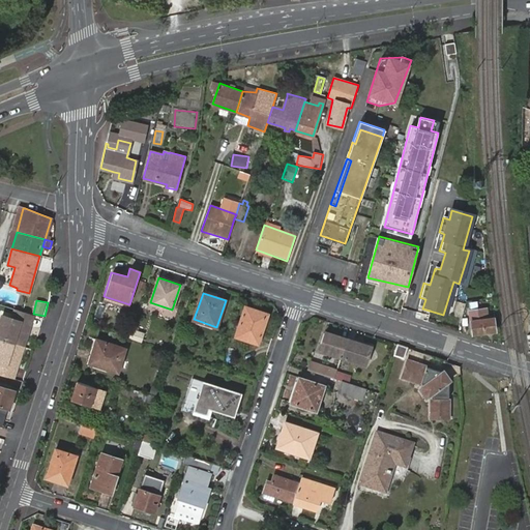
[(245,306),(236,337),(258,345),(261,335),(259,334),(265,317),(254,313),(255,310),(245,306)]
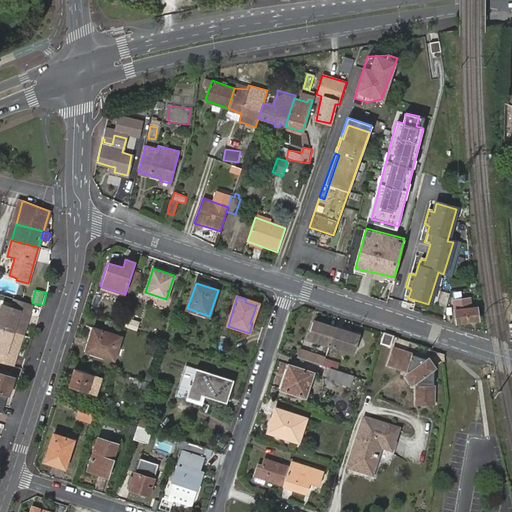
[(470,297),(453,300),(454,310),(456,322),(478,319),(476,307),(471,308),(470,297)]
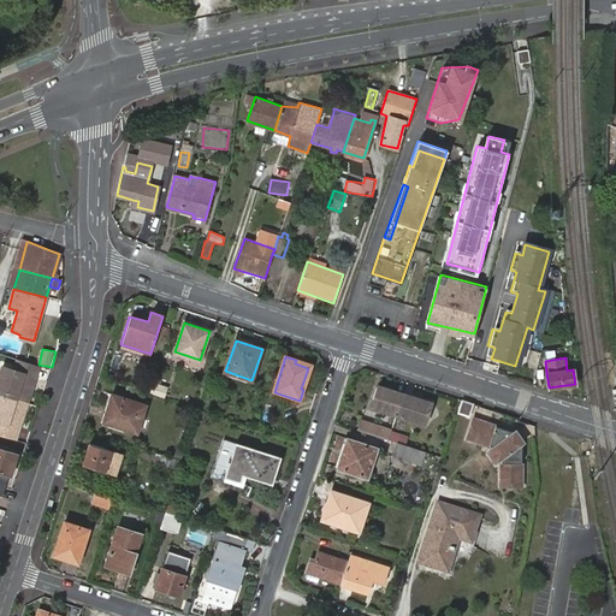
[(31,377),(35,365),(19,360),(16,372),(4,368),(0,381),(0,422),(0,424),(0,425),(0,436),(6,438),(12,440),(16,428),(19,427),(33,379),(31,377)]
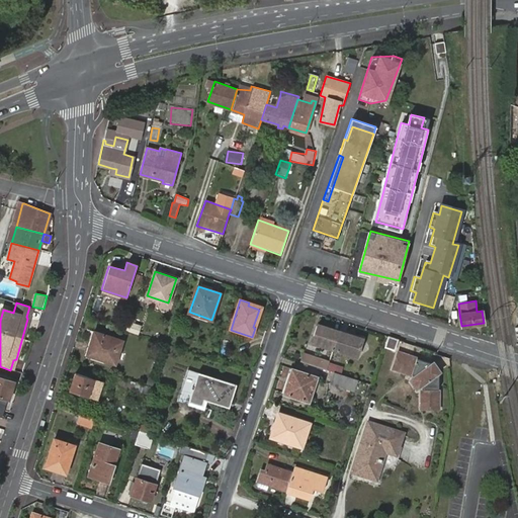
[(131,323),(127,331),(140,335),(143,327),(131,323)]
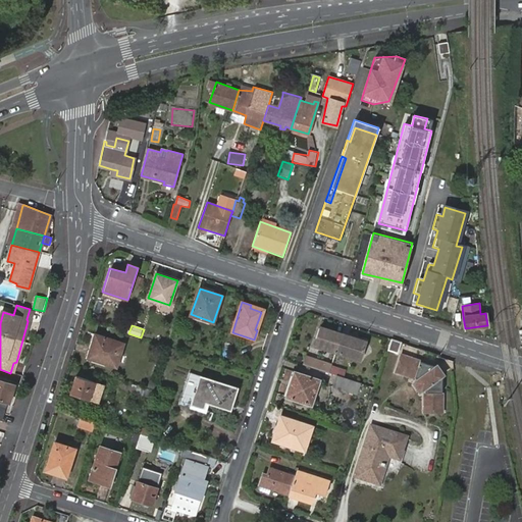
[(336,353),(342,334),(321,327),(315,346),(336,353)]
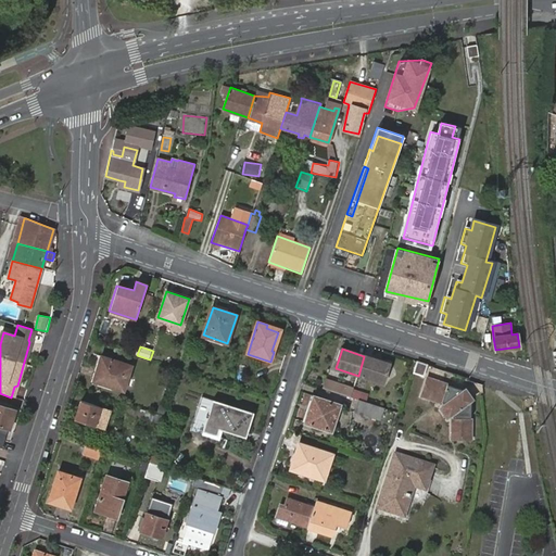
[(101,356),(93,381),(125,391),(133,366),(101,356)]
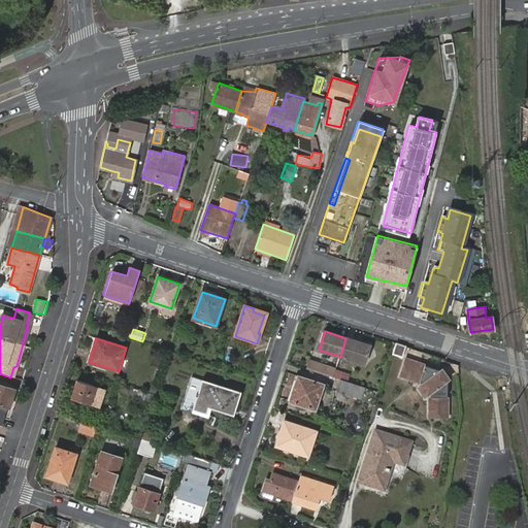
[(369,347),(345,338),(340,357),(363,364),(369,347)]
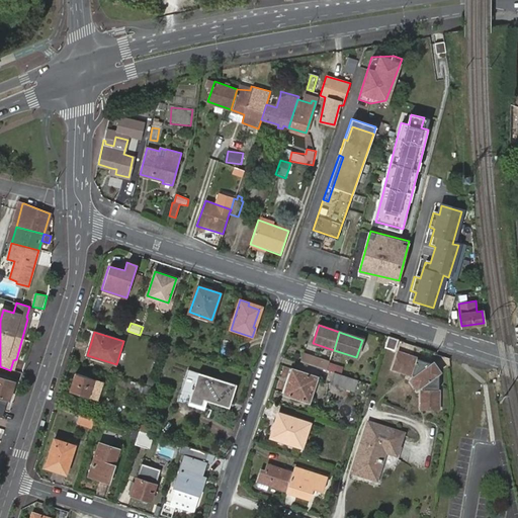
[(399,341),(390,338),(386,349),(395,351),(399,341)]
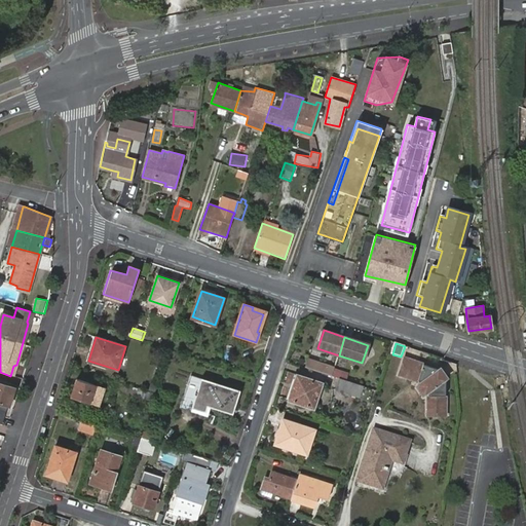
[(332,376),(335,368),(306,358),(304,368),(332,376)]
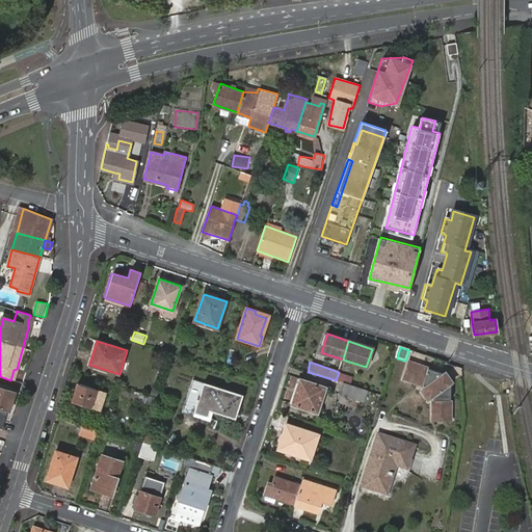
[(442,373),(406,363),(401,380),(423,388),(430,400),(429,423),(451,422),(451,384),(442,373)]
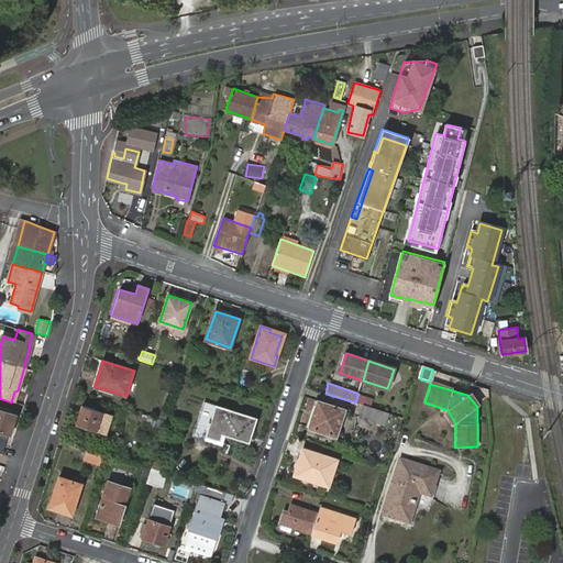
[(360,394),(357,401),(372,406),(374,398),(360,394)]
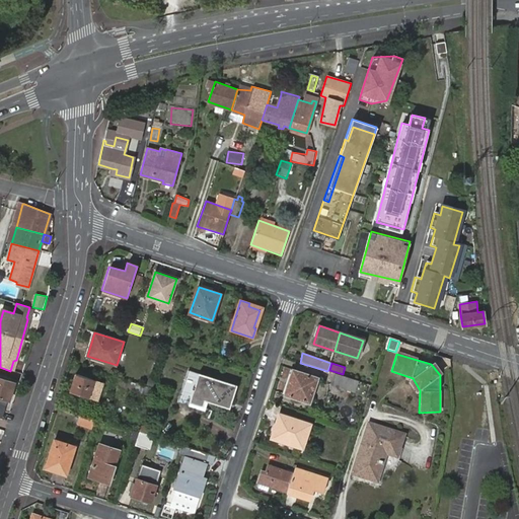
[(293,371),(285,395),(308,402),(316,379),(293,371)]
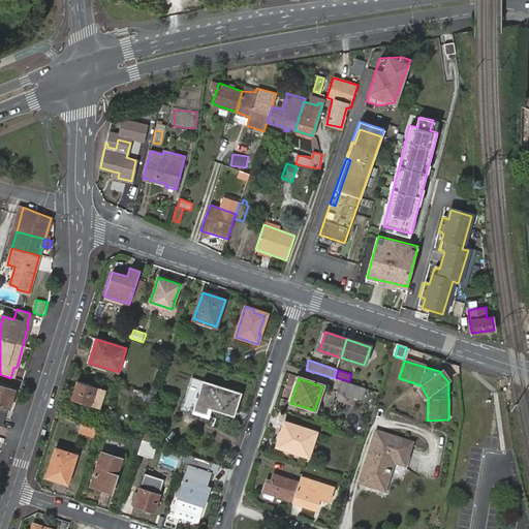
[(78,381),(72,400),(90,405),(96,387),(78,381)]
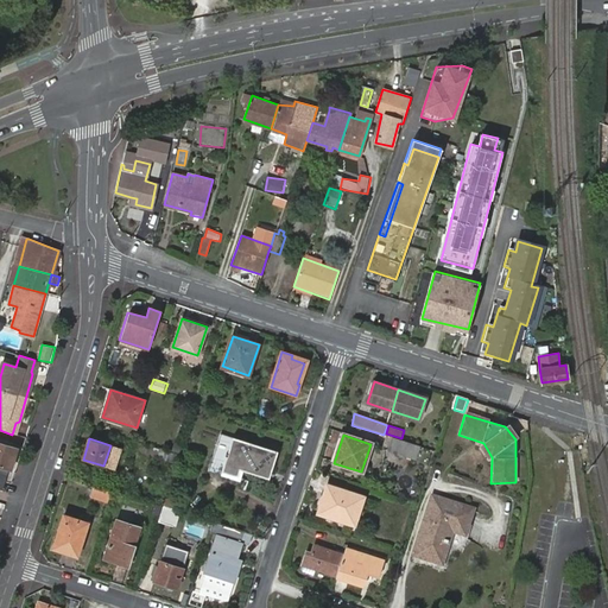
[(227,456),(223,467),(238,472),(239,469),(242,470),(248,472),(251,464),(271,470),(277,453),(233,438),(229,451),(227,451),(225,456),(227,456)]
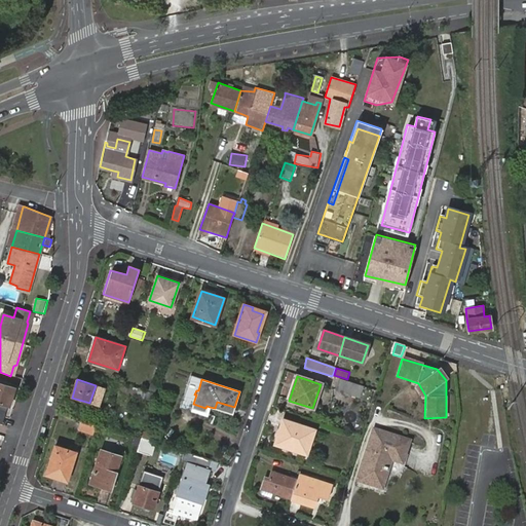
[(363,386),(338,379),(335,389),(360,398),(363,386)]
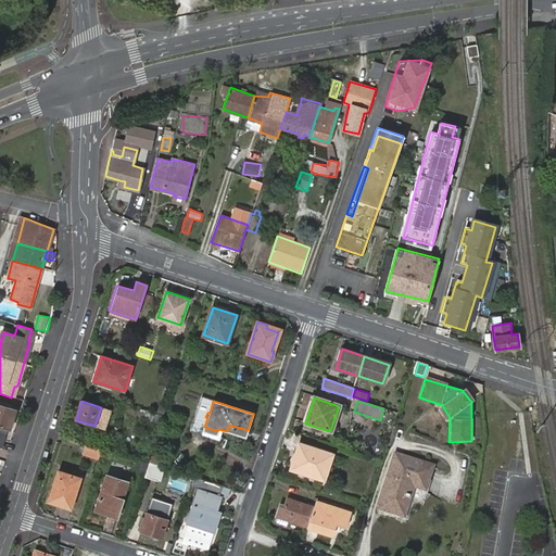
[(0,439),(3,441),(9,428),(11,418),(8,417),(11,409),(0,405),(0,439)]
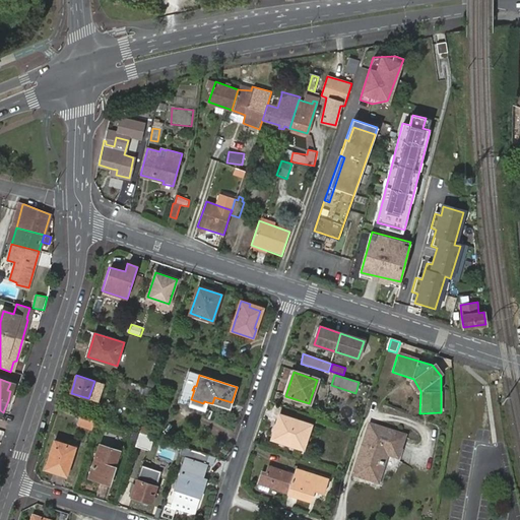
[(106,385),(94,381),(88,398),(100,402),(106,385)]
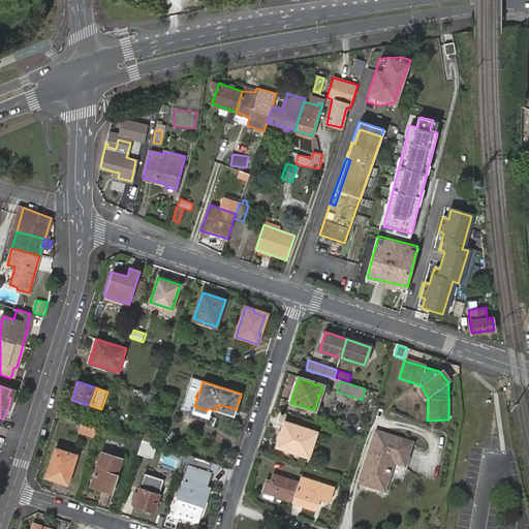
[(157,396),(141,391),(138,398),(154,403),(157,396)]
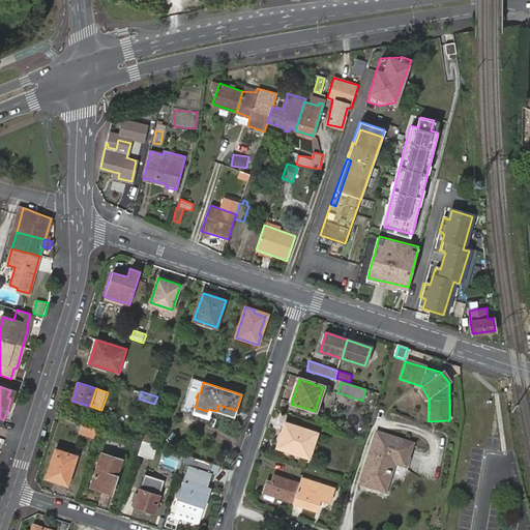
[(234,416),(236,410),(218,405),(216,411),(234,416)]
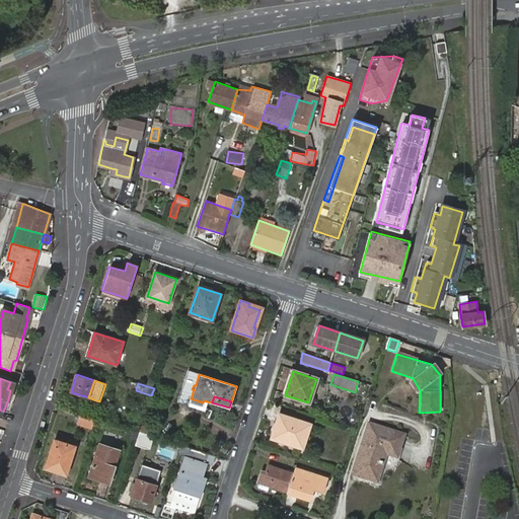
[(191,398),(189,404),(204,410),(207,401),(204,400),(203,402),(191,398)]
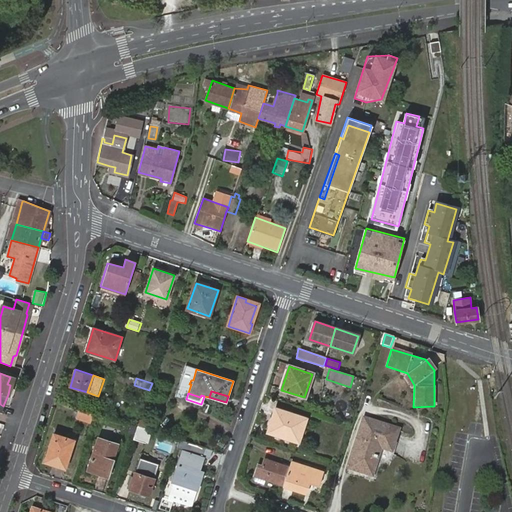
[(94,419),(96,412),(82,408),(80,415),(94,419)]
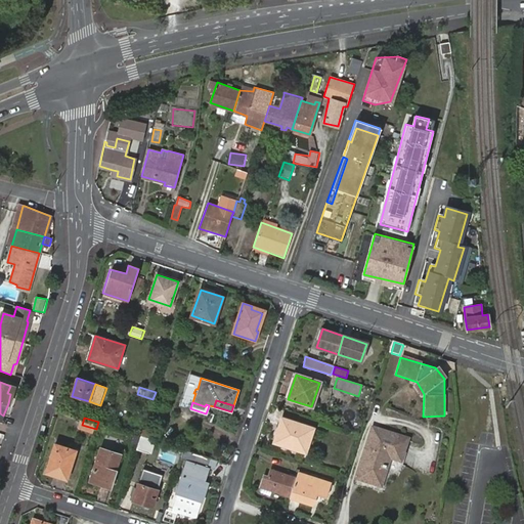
[(281,419),(274,442),(305,451),(312,428),(281,419)]
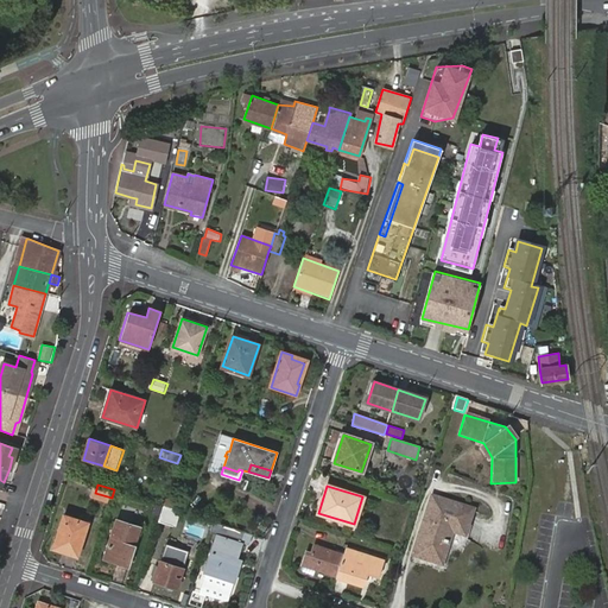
[(453,531),(464,534),(473,511),(431,496),(418,538),(424,540),(419,558),(441,565),(453,531)]
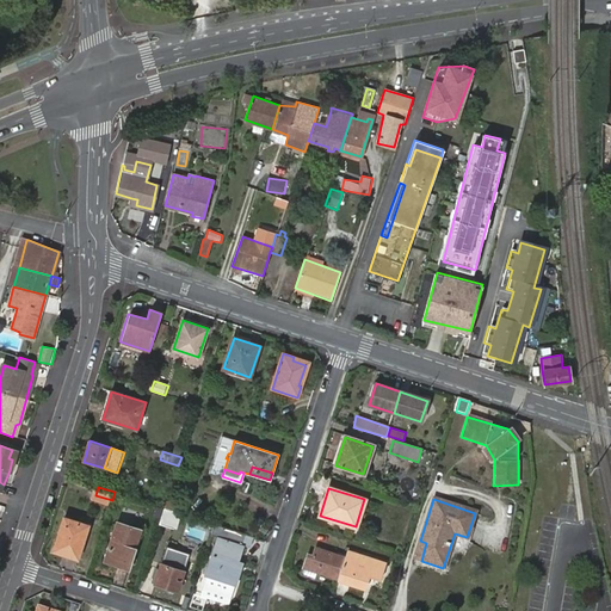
[(180,513),(165,508),(160,520),(176,525),(180,513)]
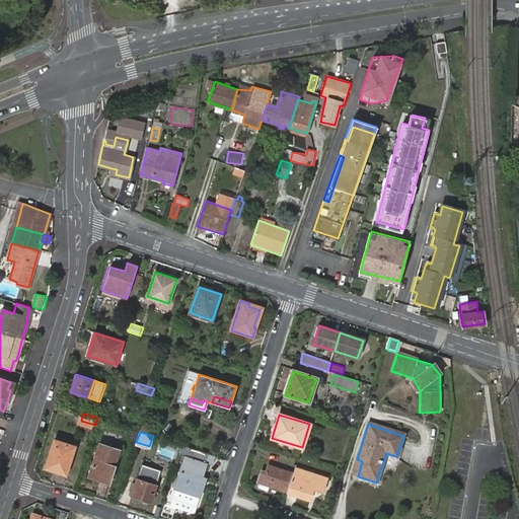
[(56,440),(50,460),(61,464),(58,472),(68,475),(77,447),(56,440)]
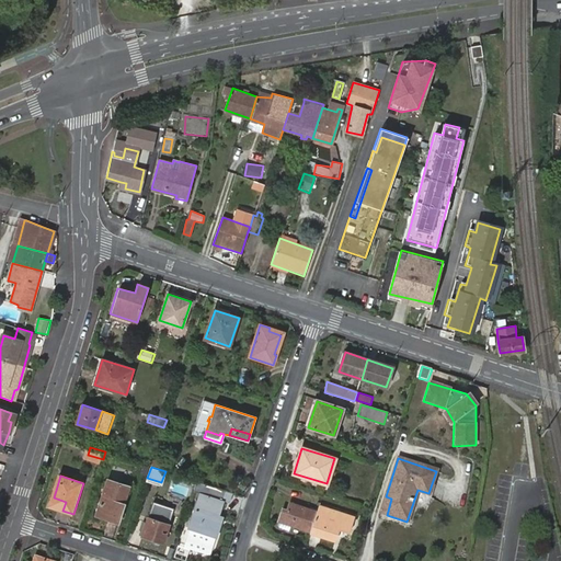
[(111,516),(118,518),(123,505),(125,505),(126,503),(124,502),(129,485),(109,479),(96,515),(110,519),(111,516)]
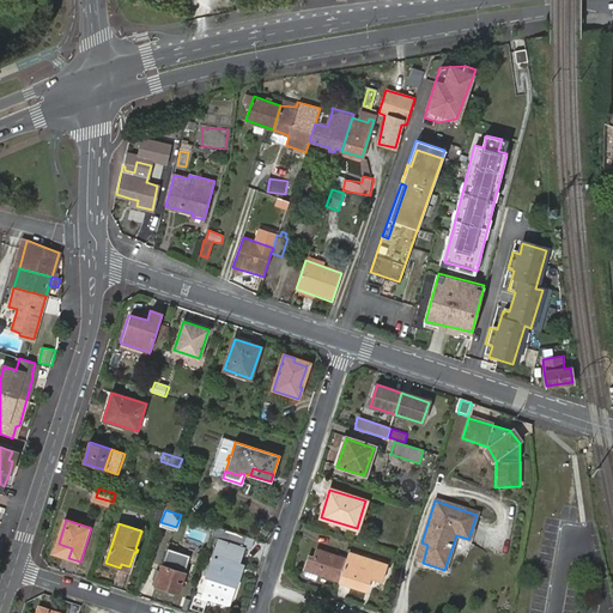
[(248,536),(223,528),(207,577),(202,595),(231,605),(237,587),(229,584),(230,578),(240,582),(242,571),(237,570),(238,564),(248,536)]
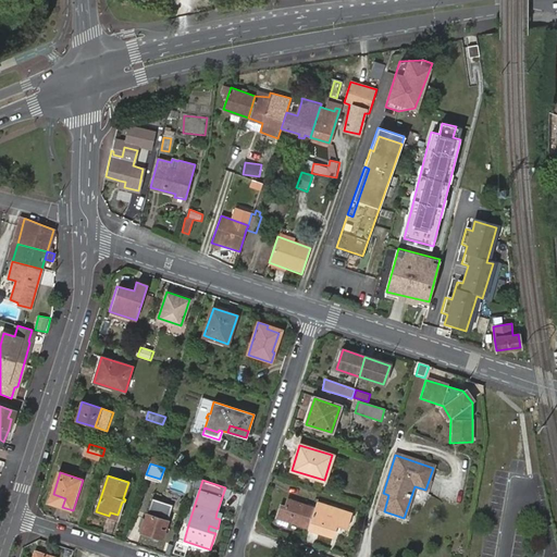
[(175,481),(173,486),(185,491),(187,484),(175,481)]
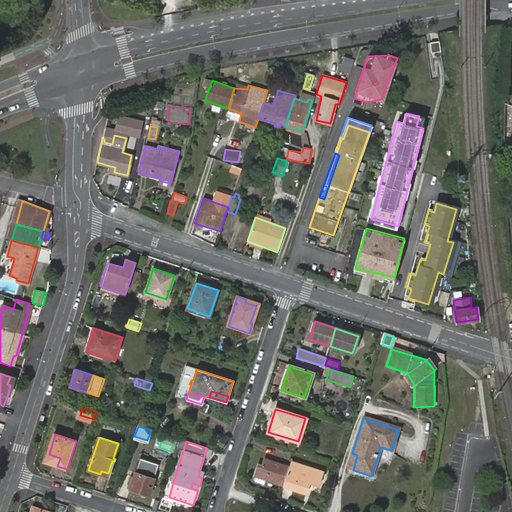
[(347,468),(353,470),(357,455),(352,453),(347,468)]
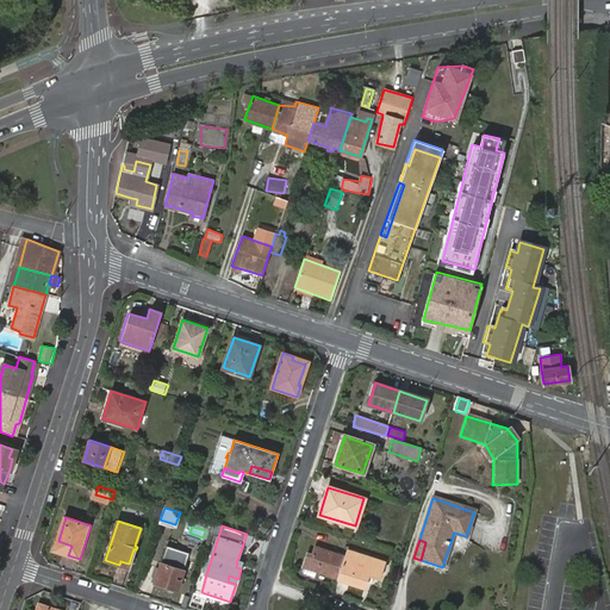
[(72,546),(58,541),(55,551),(68,555),(72,546)]
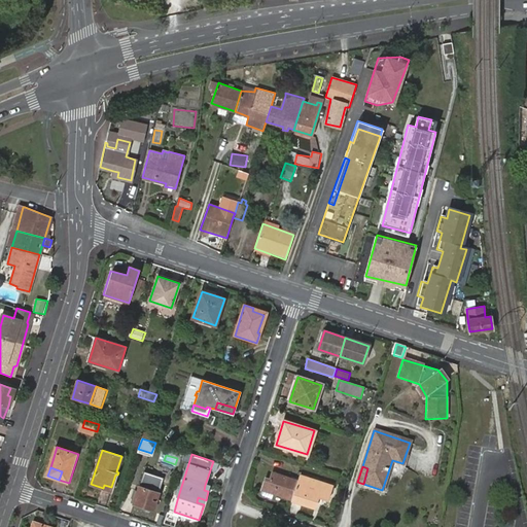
[(272,492),(291,498),(299,479),(287,476),(287,477),(270,471),(267,479),(265,478),(260,489),(261,489),(260,494),(271,497),(272,492)]
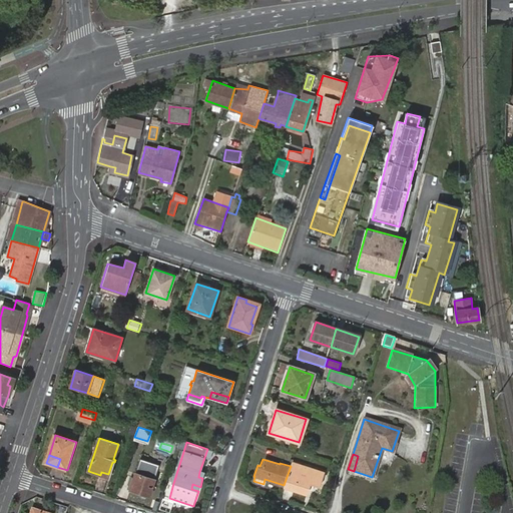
[(291,466),(284,485),(307,492),(310,483),(314,484),(318,472),(292,462),(291,466)]
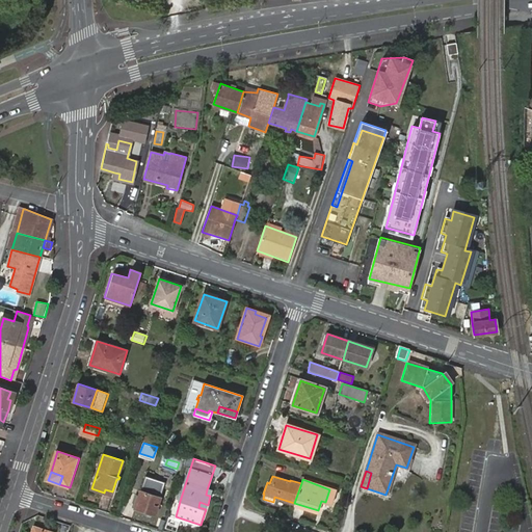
[(140,491),(135,508),(155,515),(161,498),(140,491)]
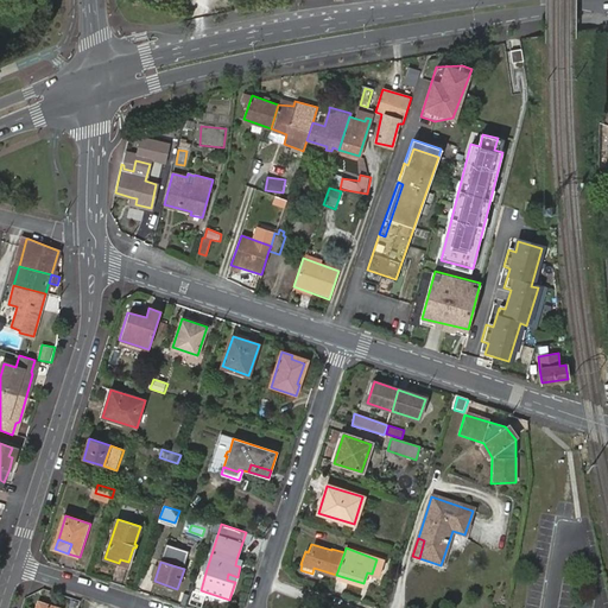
[(363,583),(336,575),(335,578),(362,587),(363,583)]
